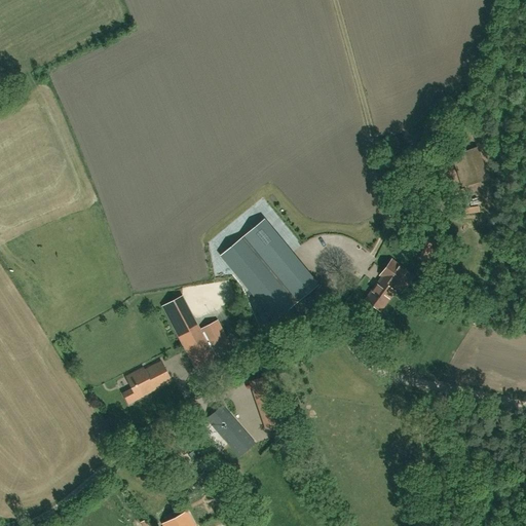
[(465,185),(488,178),(477,146),(454,153),(465,185)]
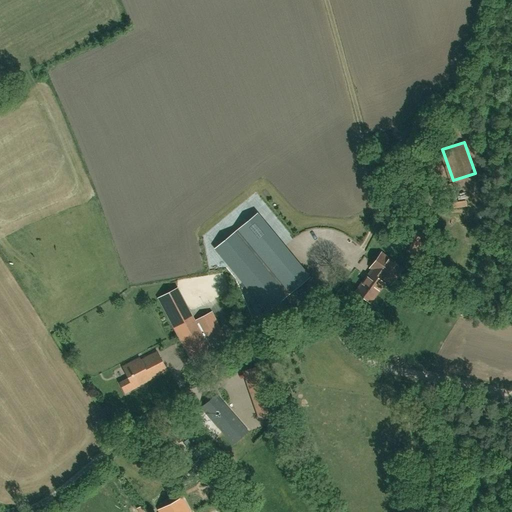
[(284,297),(308,277),(256,214),(232,234),(284,297)]
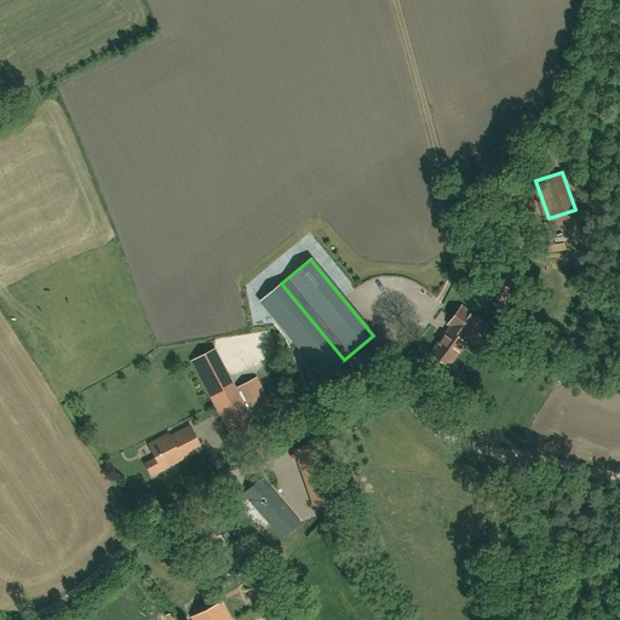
[(448,323),(452,326),(464,334),(475,342),(487,325),(460,306),(448,323)]
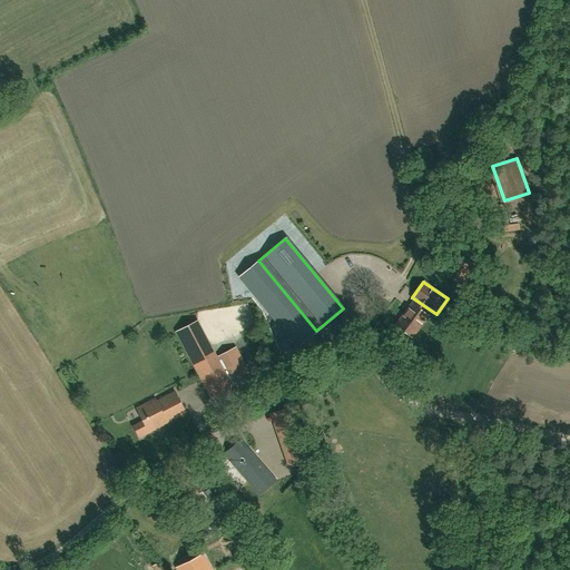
[(426,307),(415,300),(395,325),(411,336),(428,315),(423,312),(426,307)]
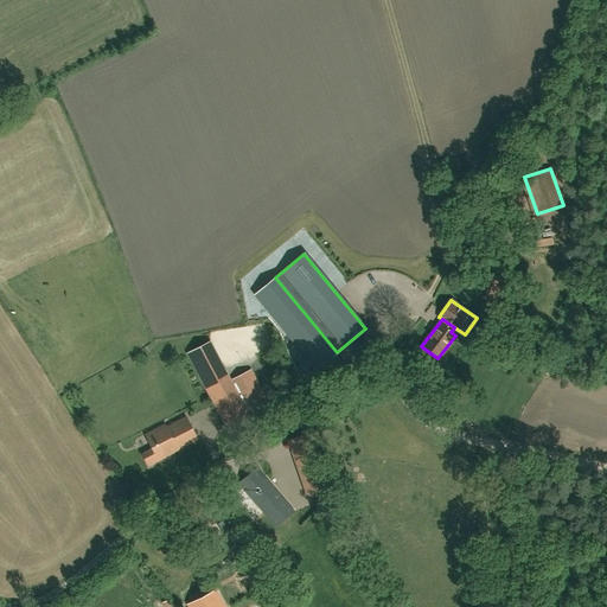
[(248,415),(247,411),(249,410),(250,415),(269,406),(250,370),(232,379),(234,383),(232,384),(210,342),(187,353),(227,427),(248,415)]
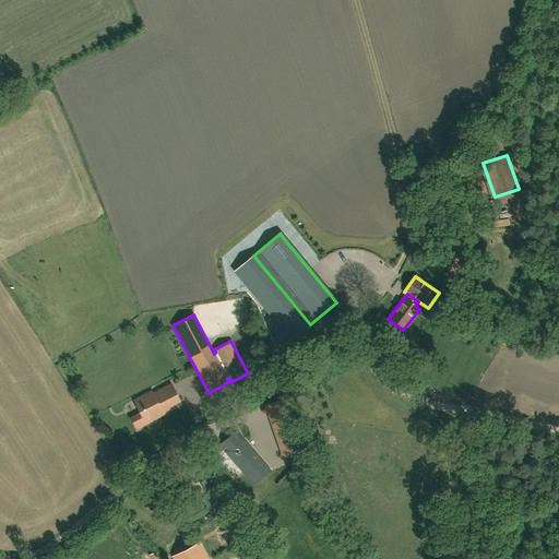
[(131,418),(137,429),(153,420),(182,404),(171,383),(154,393),(152,391),(133,401),(140,414),(131,418)]
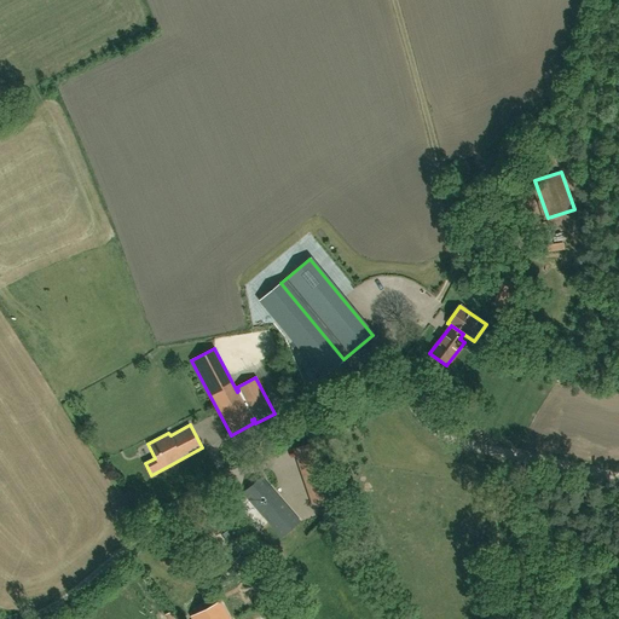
[(285,458),(275,474),(281,479),(284,474),(290,478),(285,485),(304,497),(311,486),(298,476),(302,469),(285,458)]
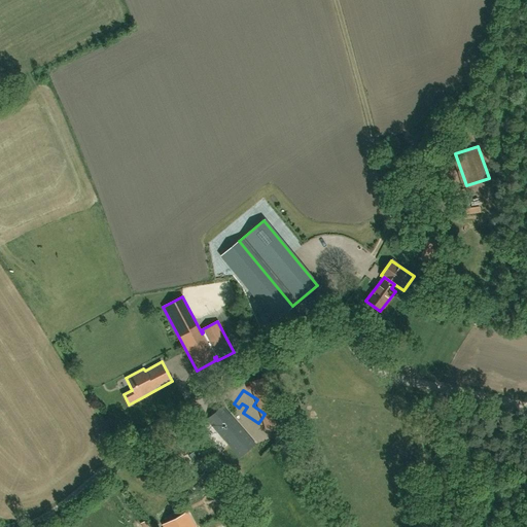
[(207,419),(240,457),(255,444),(222,406),(207,419)]
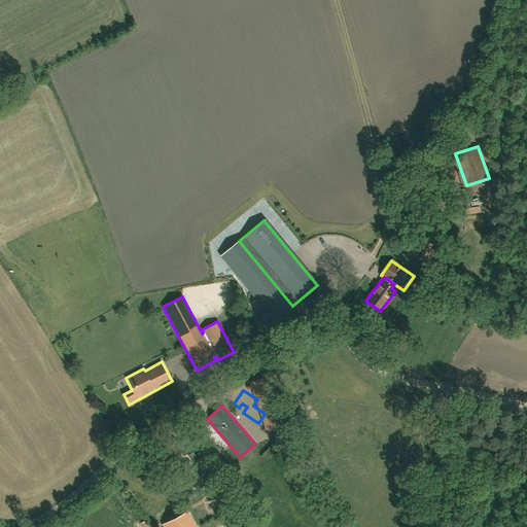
[(265,417),(270,431),(285,426),(280,412),(265,417)]
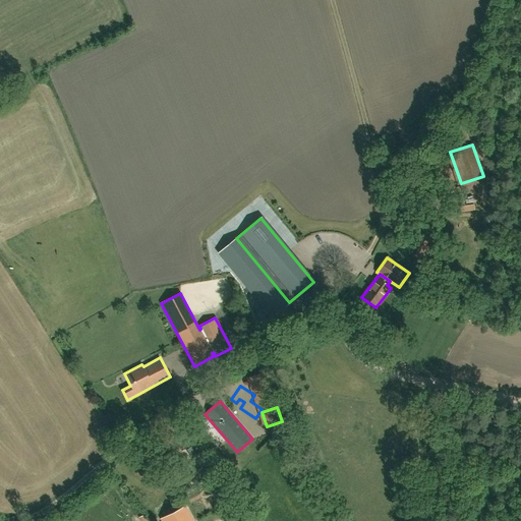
[(161,518),(162,520),(191,520),(184,506),(161,518)]
